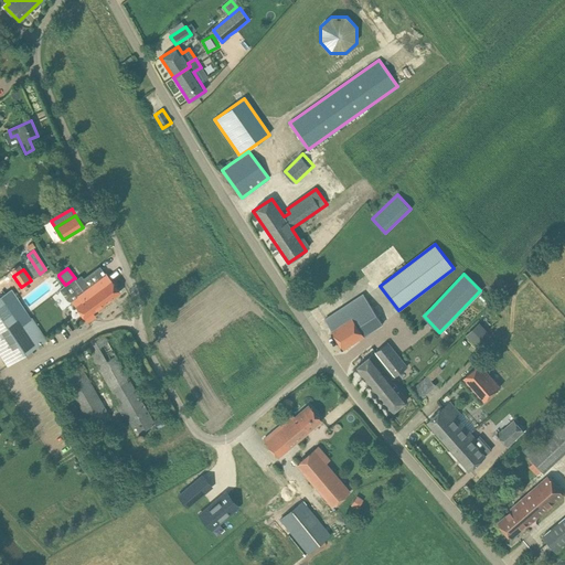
[(74,278),(68,283),(78,296),(72,301),(87,322),(96,317),(93,311),(119,291),(107,275),(94,285),(87,275),(84,278),(82,275),(75,279),(74,278)]
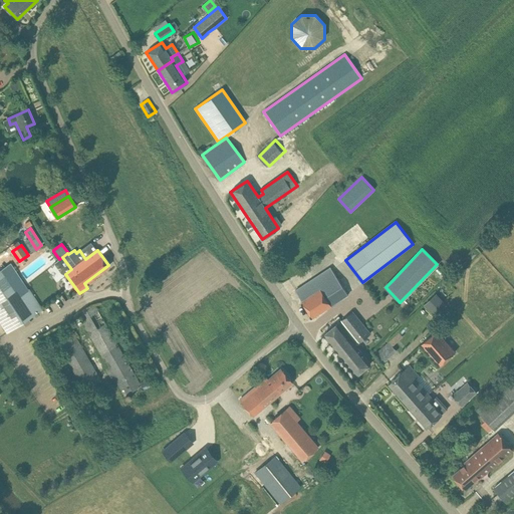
[(0,304),(9,317),(15,327),(42,309),(33,295),(29,289),(28,289),(26,291),(19,295),(19,296),(14,288),(23,282),(10,263),(1,269),(0,269),(0,304)]
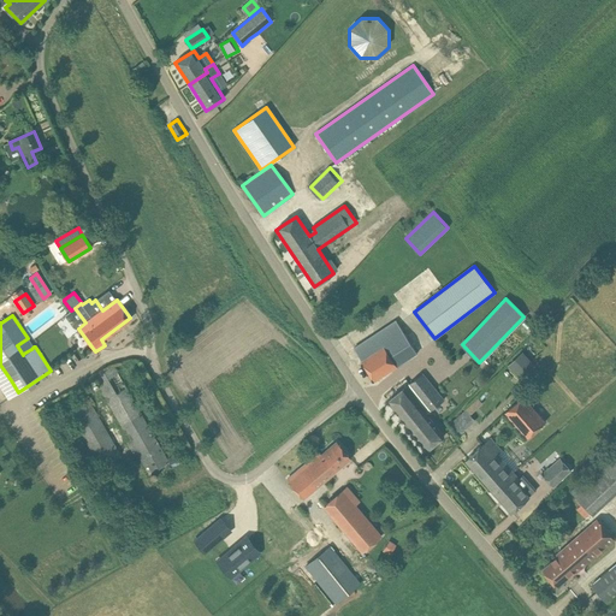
[(397,320),(365,342),(354,348),(375,380),(418,353),(397,320)]
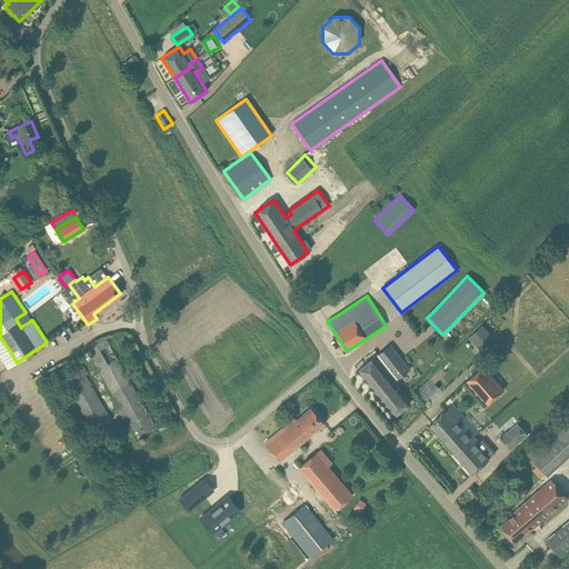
[(496,337),(485,326),(471,338),(482,349),(496,337)]
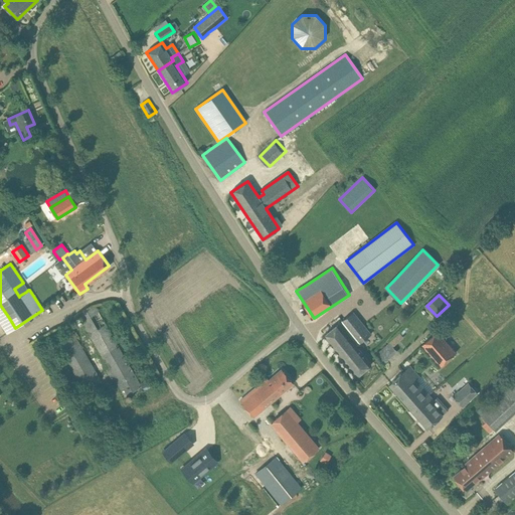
[(140,383),(95,306),(78,315),(109,368),(106,369),(111,379),(115,377),(126,396),(142,386),(145,390),(153,386),(149,379),(140,383)]
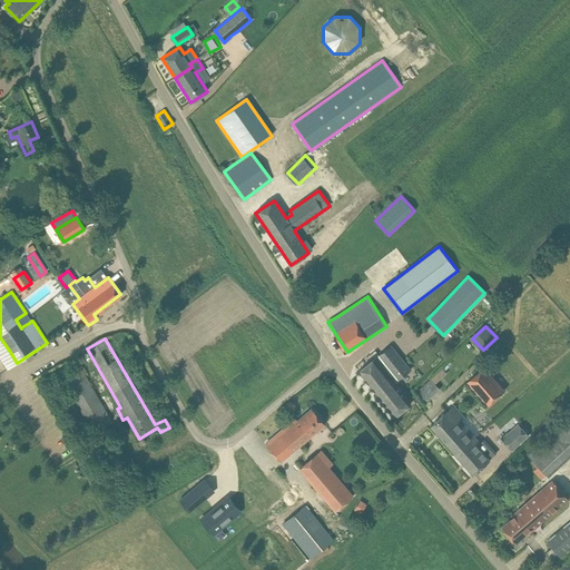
[(377,393),(410,367),(406,364),(394,346),(392,345),(360,371),(377,393)]
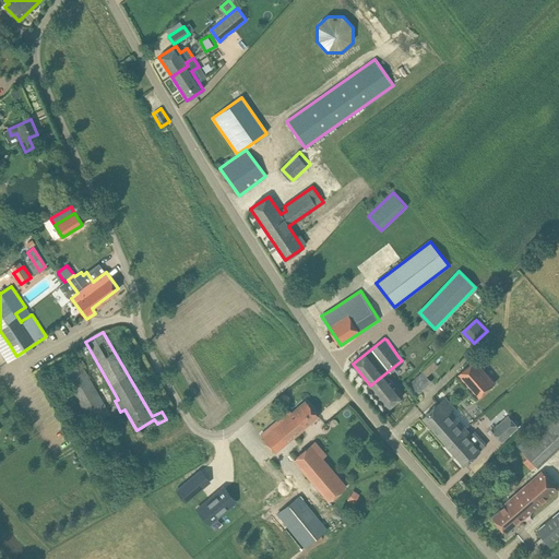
[(479,396),(496,382),(475,359),(460,375),(479,396)]
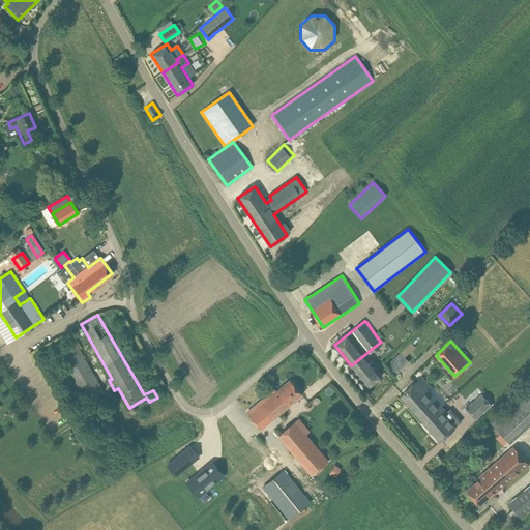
[(382,344),(381,342),(351,365),(367,387),(382,375),(367,356),(382,344)]
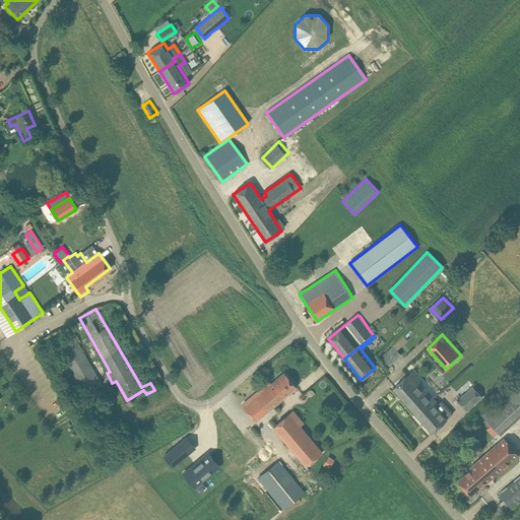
[(85,395),(102,385),(75,338),(58,348),(85,395)]
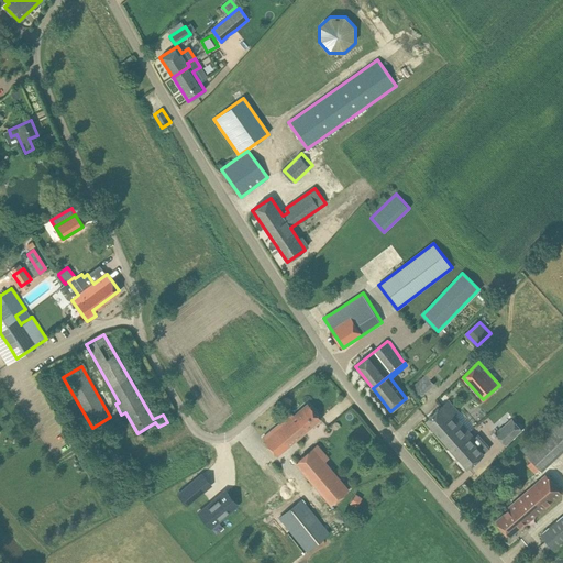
[(427,374),(414,385),(421,393),(433,382),(427,374)]
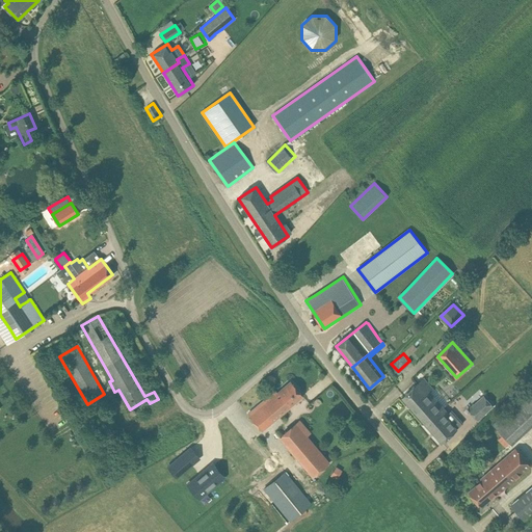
[(425,424),(442,410),(442,409),(428,395),(434,390),(424,378),(418,383),(402,397),(425,424)]
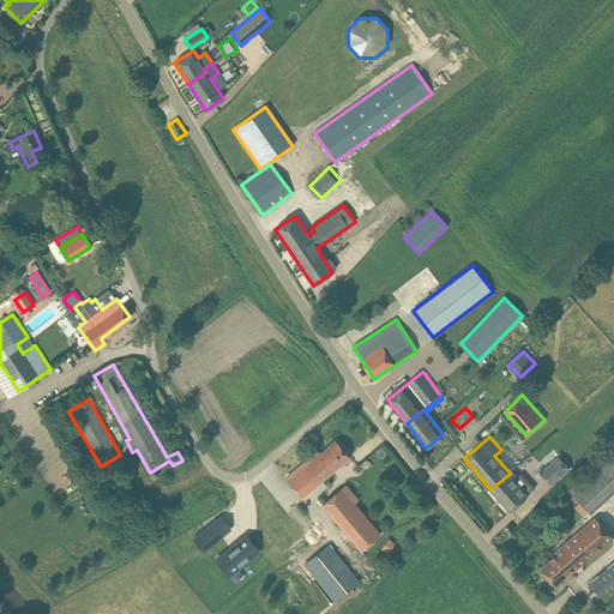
[(320,453),(318,451),(286,479),(302,497),(349,457),(336,440),(320,453)]
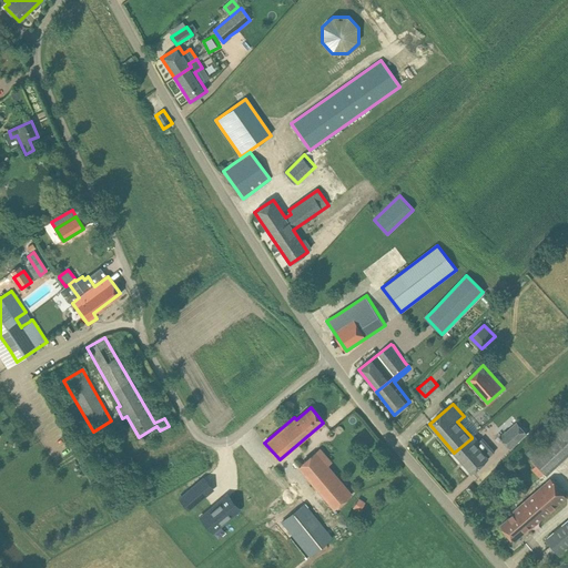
[(567,414),(527,453),(533,458),(529,460),(535,466),(531,469),(539,477),(545,472),(546,473),(567,450),(567,414)]
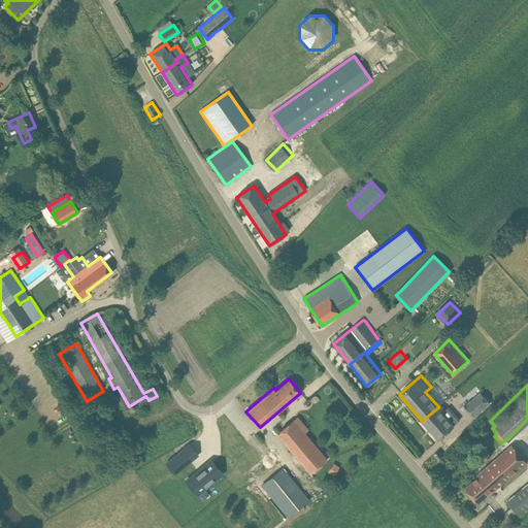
[(490,404),(480,392),(465,406),(475,418),(490,404)]
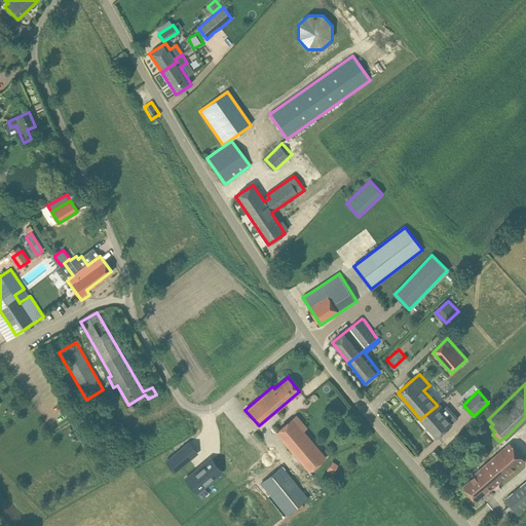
[(437,406),(420,419),(438,438),(453,424),(437,406)]
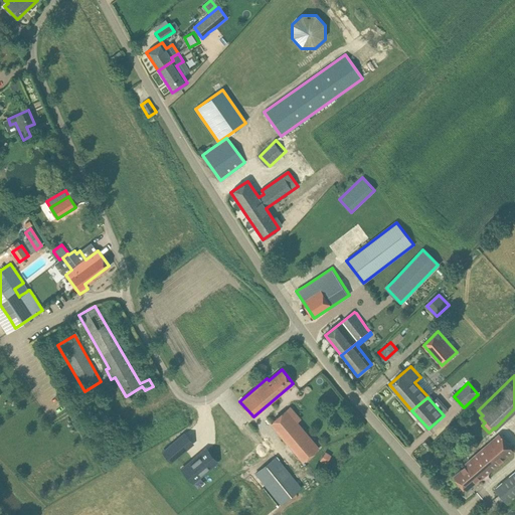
[(286,409),(271,422),(303,461),(318,448),(286,409)]
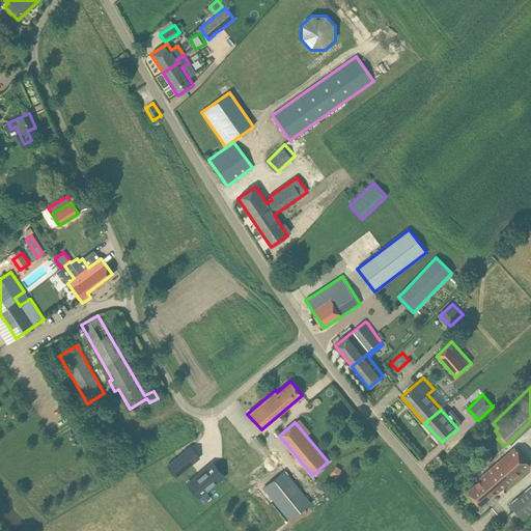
[(515,447),(487,471),(480,478),(481,479),(468,491),(480,505),(495,493),(496,494),(530,464),(515,447)]
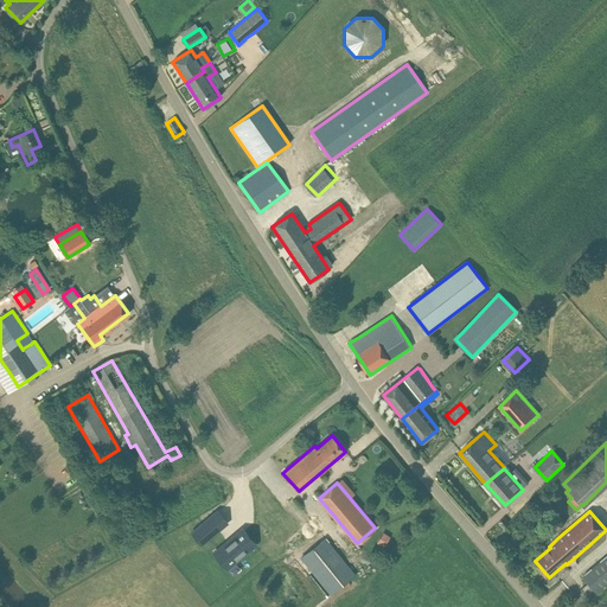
[(504,529),(510,523),(505,517),(498,523),(504,529)]
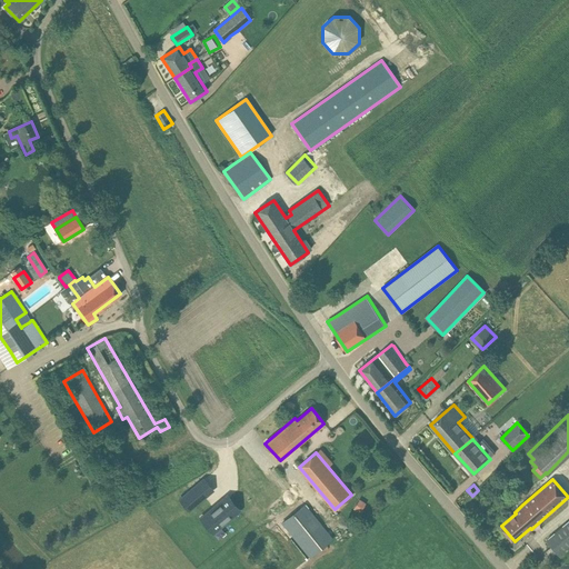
[(188,492),(180,499),(190,510),(197,503),(203,499),(205,498),(195,487),(188,492)]
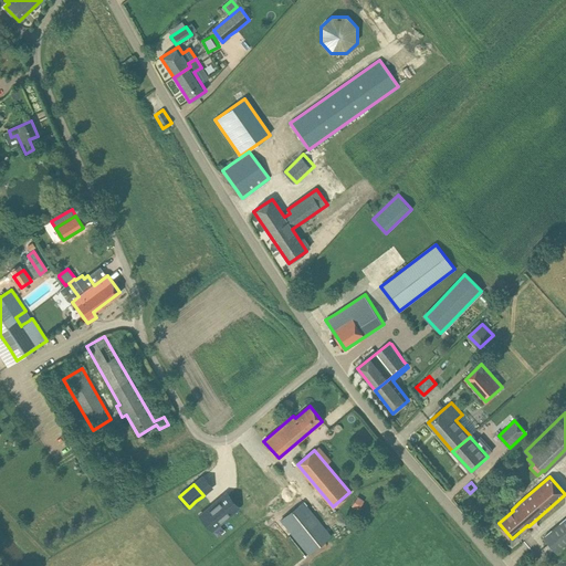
[(475,499),(481,493),(475,488),(470,493),(475,499)]
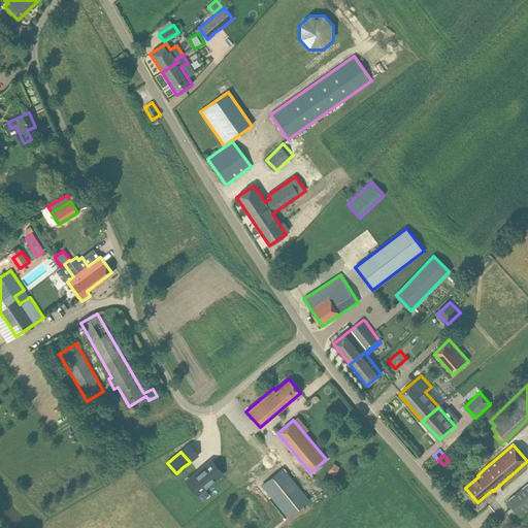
[(209,460),(188,480),(190,483),(196,490),(204,484),(207,488),(222,474),(209,460)]
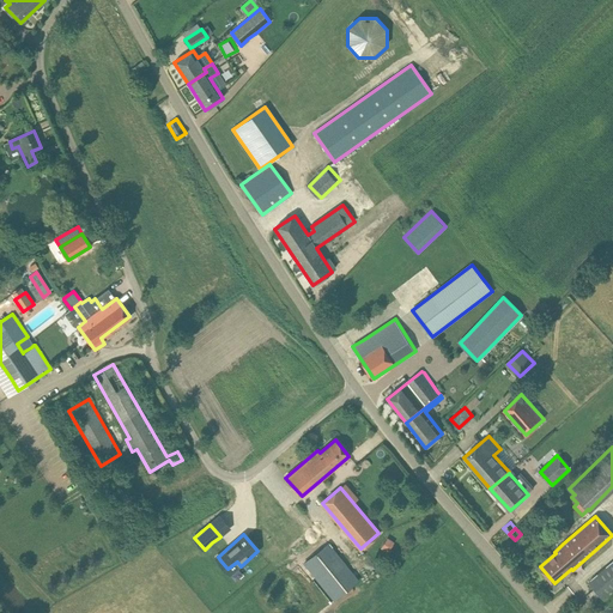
[(328,542),(303,563),(334,600),(358,581),(328,542)]
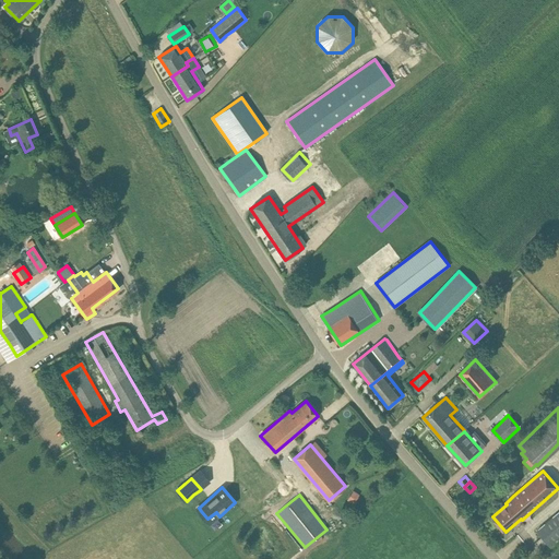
[(558,511),(546,523),(537,530),(543,536),(535,543),(543,551),(558,537),(558,511)]
